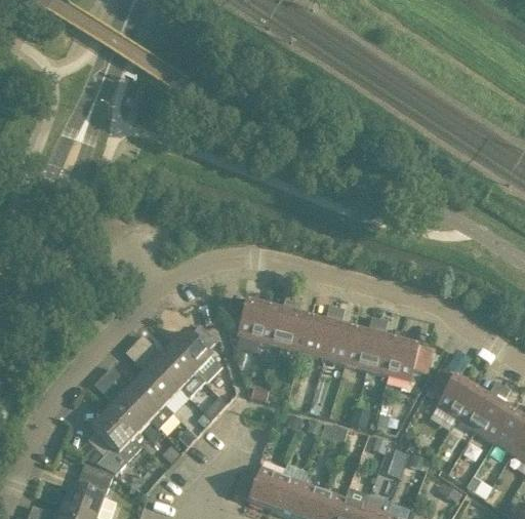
[(293,294),(285,292),(283,304),(291,306),(293,294)]
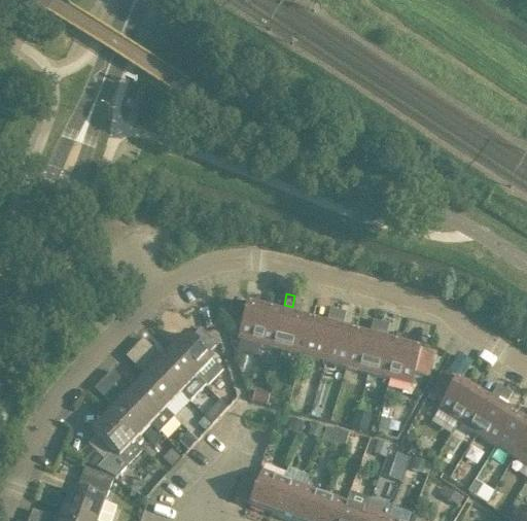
[(292,307),(301,309),(303,299),(294,296),(292,307)]
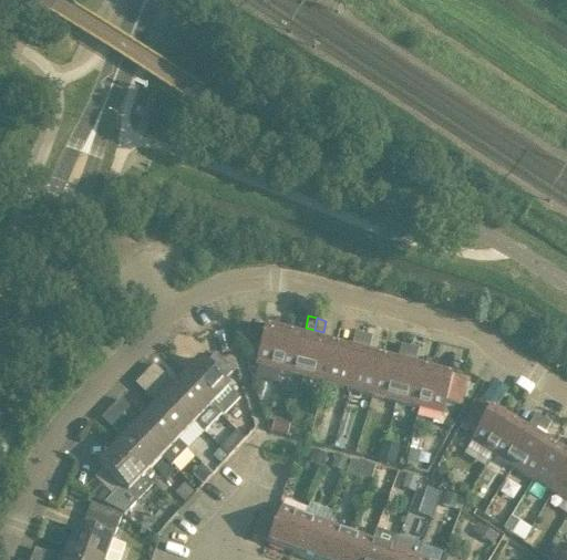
[(255,361),(278,367),(288,330),(249,320),(243,346),(258,350),(255,361)]
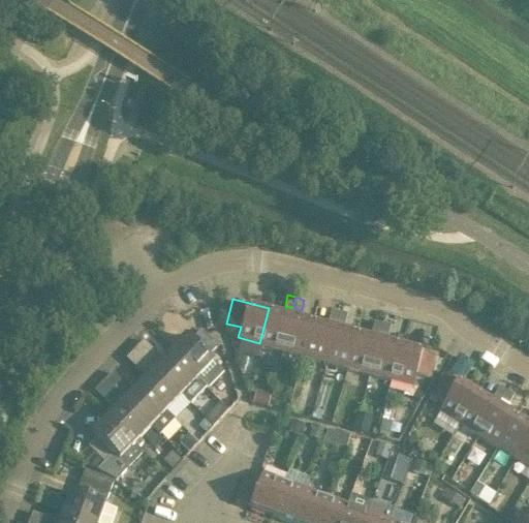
[(336,319),(339,308),(331,306),(329,317),(336,319)]
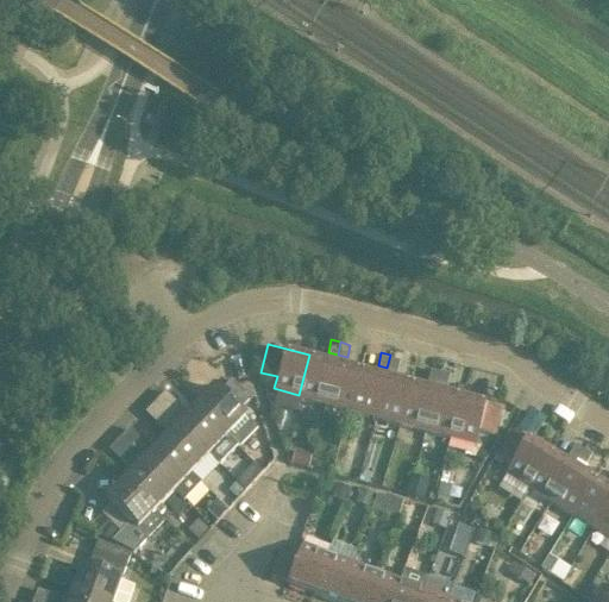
[(309,355),(299,395),(324,401),(334,362),(309,355)]
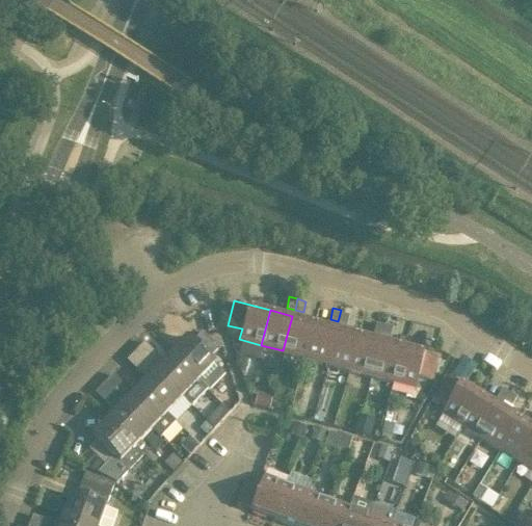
[(341,310),(338,321),(346,323),(349,313),(341,310)]
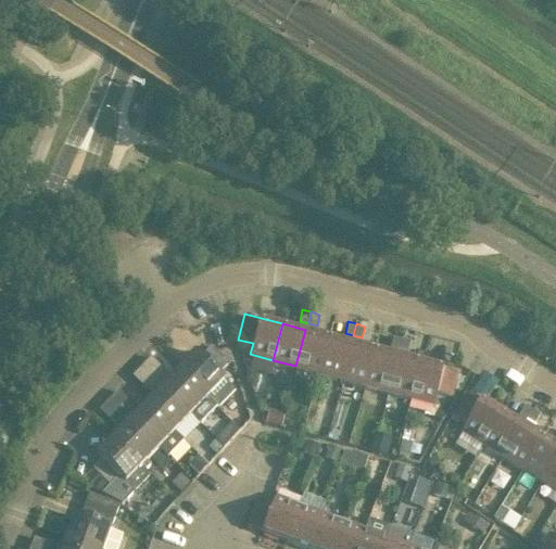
[(218,343),(227,341),(223,327),(214,330),(218,343)]
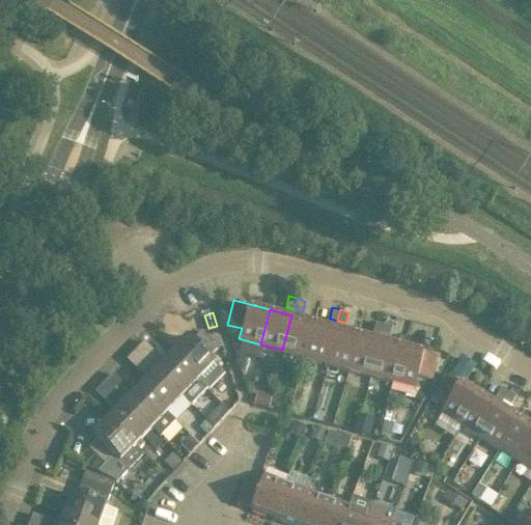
[(313,321),(291,315),(282,350),(304,356),(313,321)]
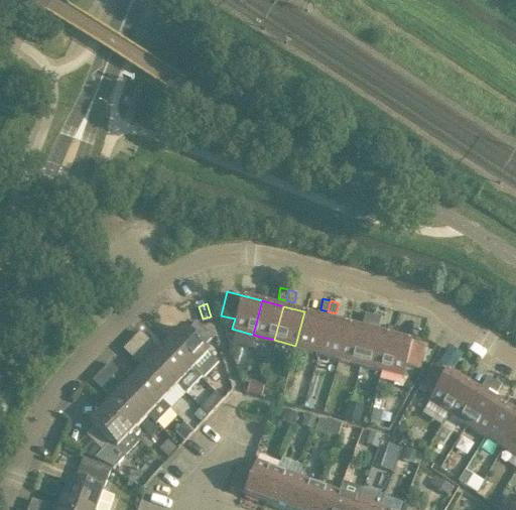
[(373,312),(365,310),(362,320),(370,323),(373,312)]
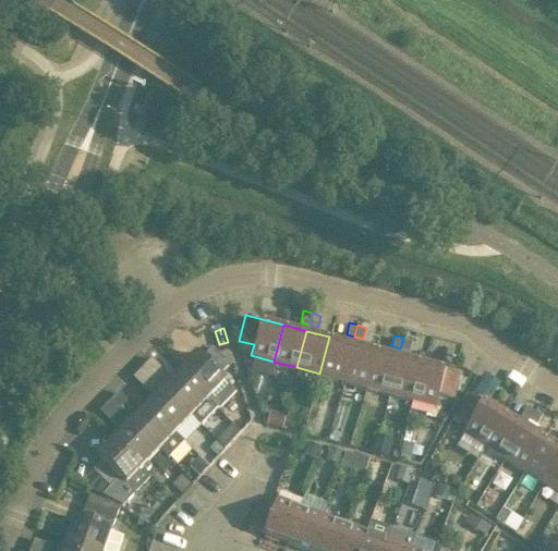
[(342,379),(352,343),(329,337),(319,374),(342,379)]
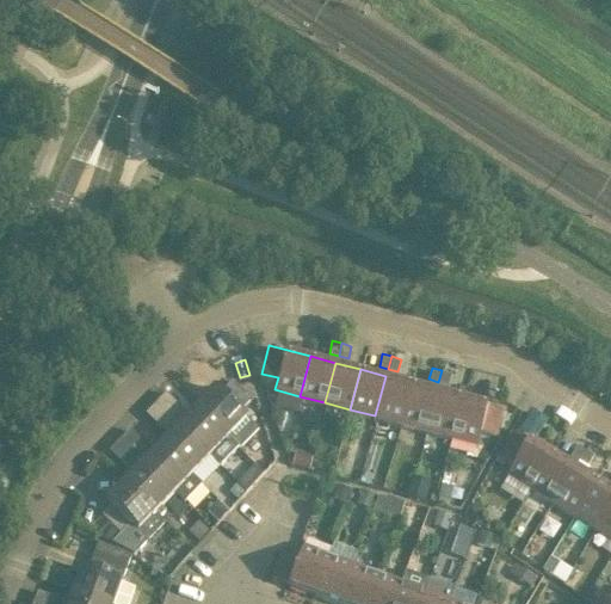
[(438,382),(448,384),(451,373),(442,370),(438,382)]
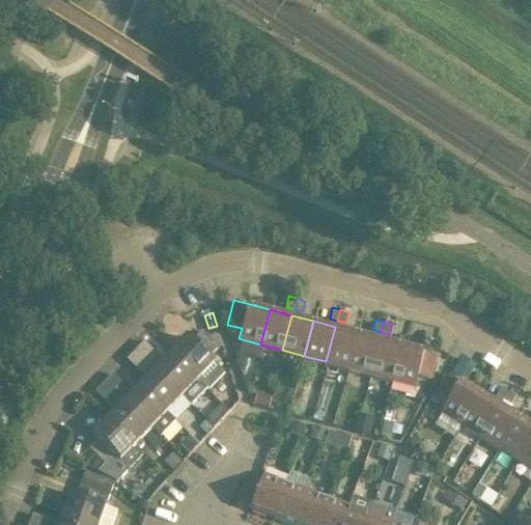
[(335,327),(326,361),(348,367),(357,332),(335,327)]
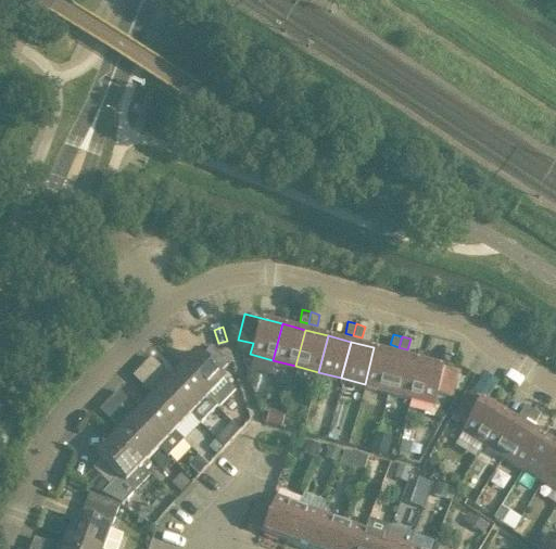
[(178,367),(216,404),(232,386),(225,379),(217,371),(223,366),(227,361),(209,345),(200,355),(196,349),(178,367)]
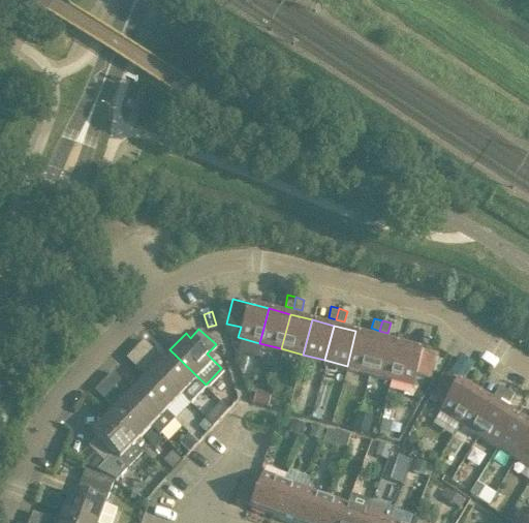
[(377,337),(355,331),(347,366),(369,371),(377,337)]
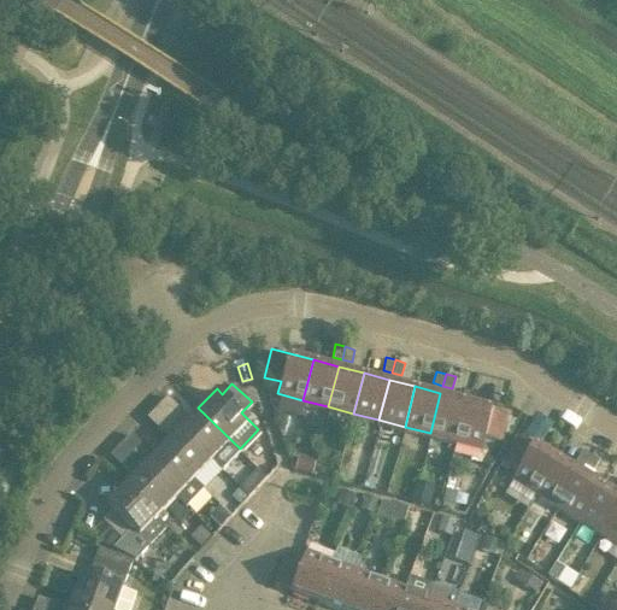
[(157,404),(222,467),(240,449),(198,408),(191,416),(166,393),(157,404)]
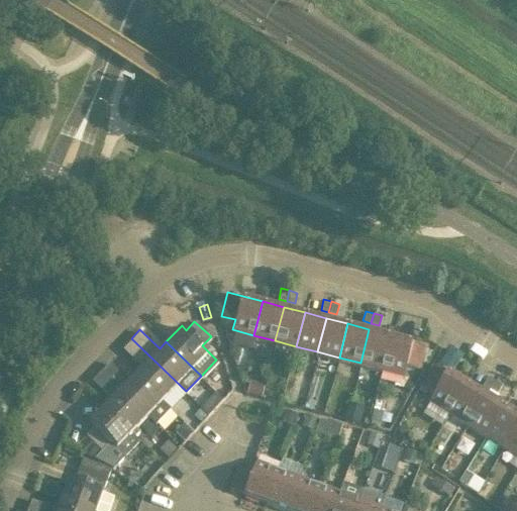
[(391,334),(369,329),(360,363),(382,369),(391,334)]
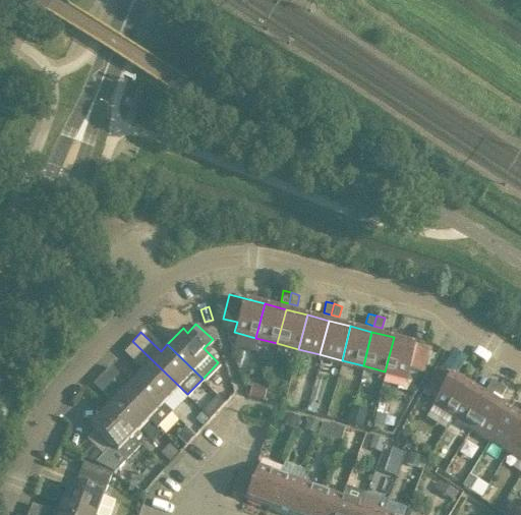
[(394,337),(385,372),(406,377),(408,367),(422,370),(428,347),(414,343),(415,343),(394,337)]
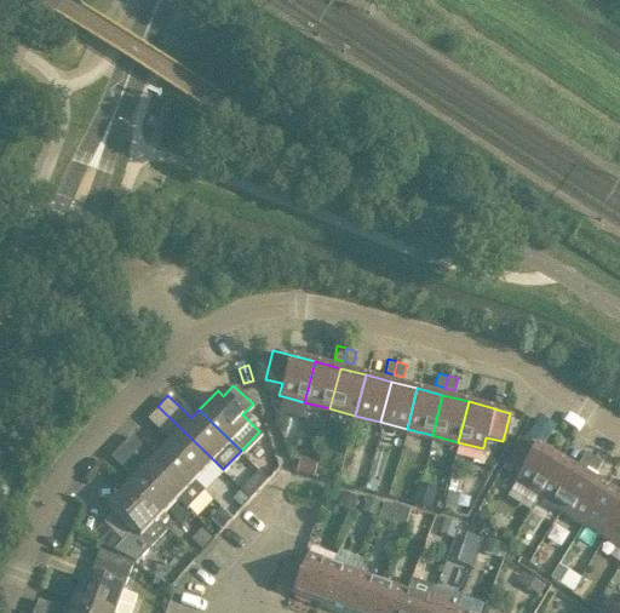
[(222,470),(223,469),(158,406),(147,416),(171,440),(162,447),(205,488),(199,482),(204,476),(199,473),(212,459),(222,470)]
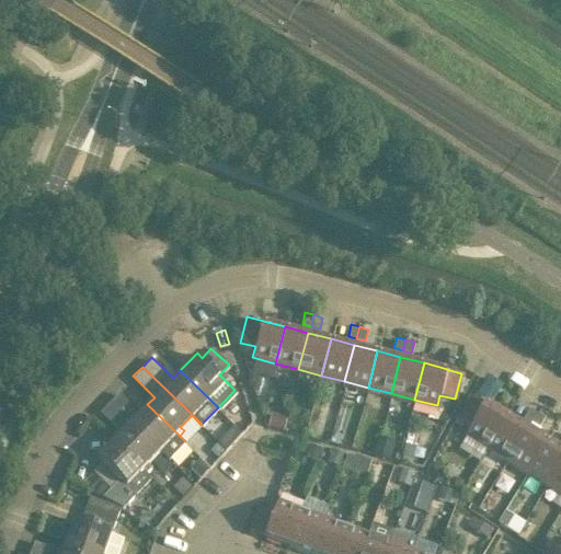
[(227,382),(232,376),(225,369),(219,374),(227,382)]
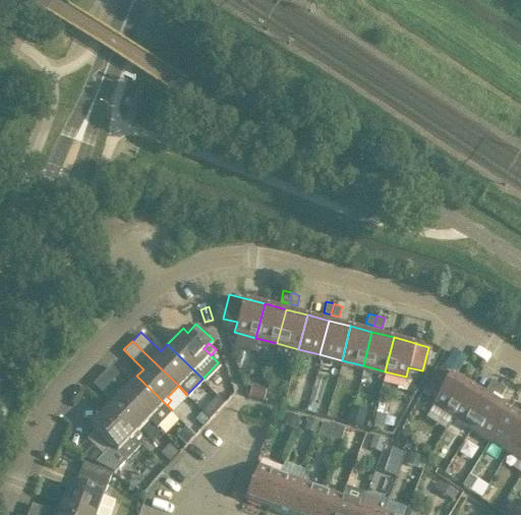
[(101,373),(157,425),(172,410),(136,376),(130,383),(110,363),(101,373)]
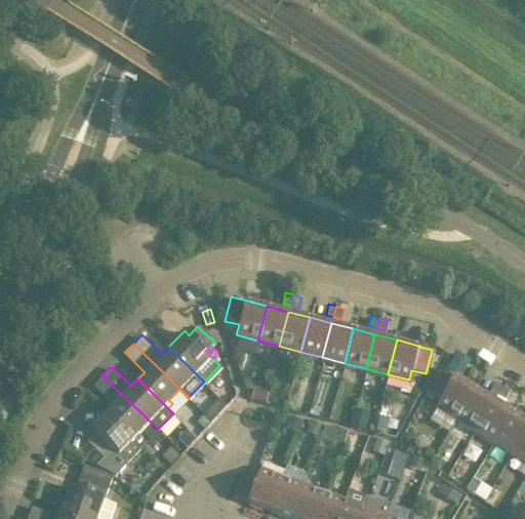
[(454,417),(473,388),(454,375),(442,368),(429,389),(441,397),(436,405),(454,417)]
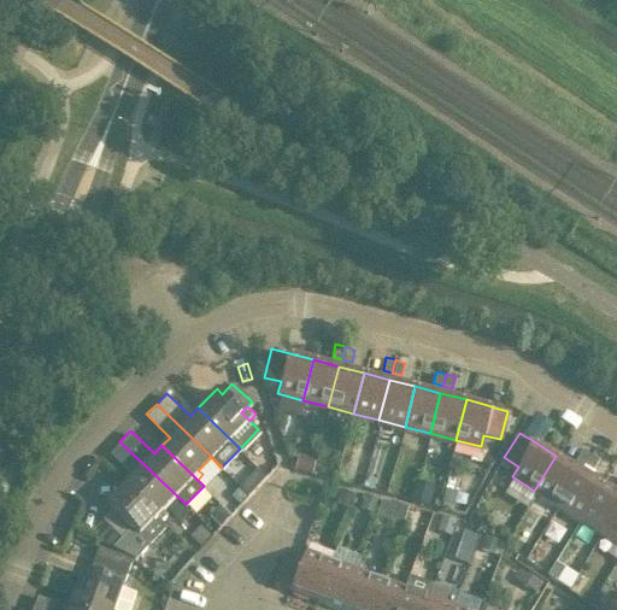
[(125,482),(157,512),(175,494),(186,504),(119,441),(110,451),(134,475),(125,482)]
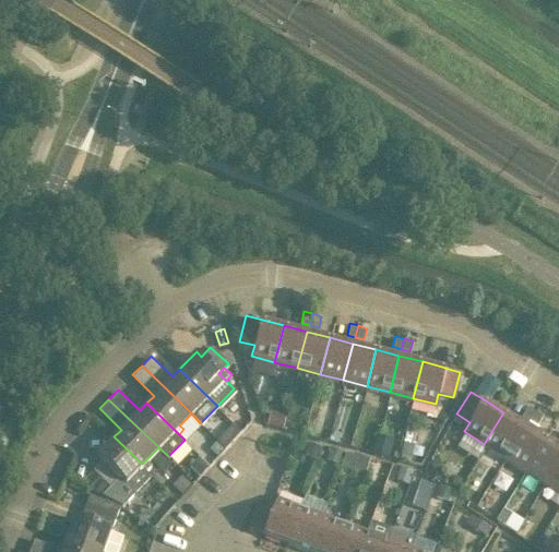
[(450,409),(440,405),(436,415),(444,419),(450,409)]
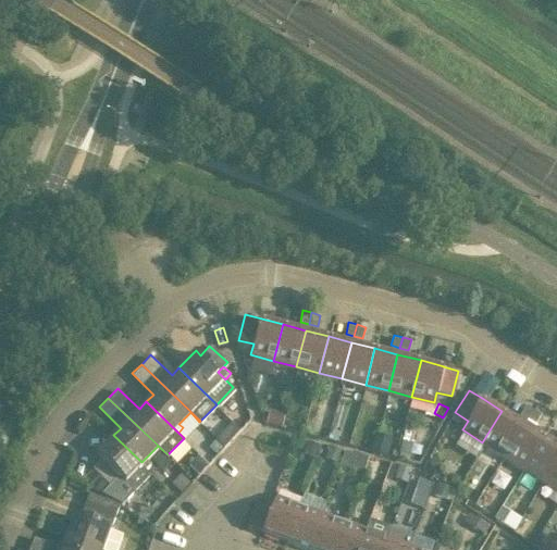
[(527,417),(533,408),(525,403),(519,413),(527,417)]
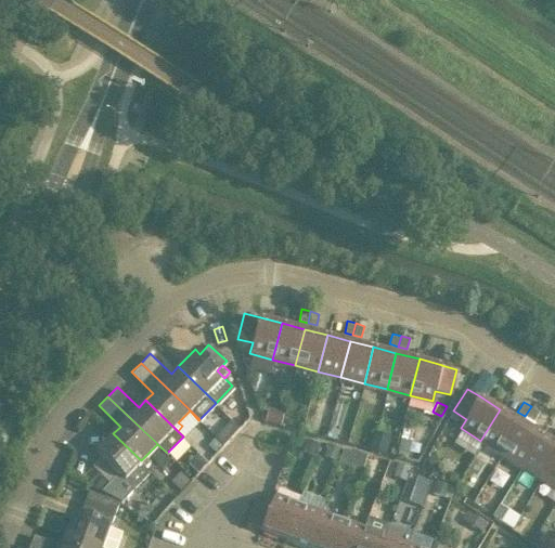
[(281,422),(284,411),(269,406),(266,418),(281,422)]
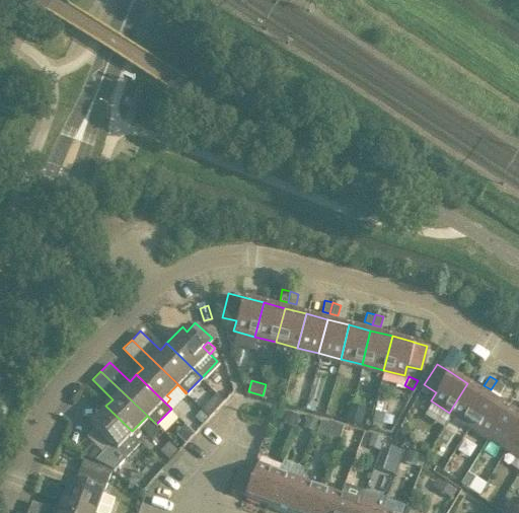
[(491,389),(498,394),(504,385),(497,380),(491,389)]
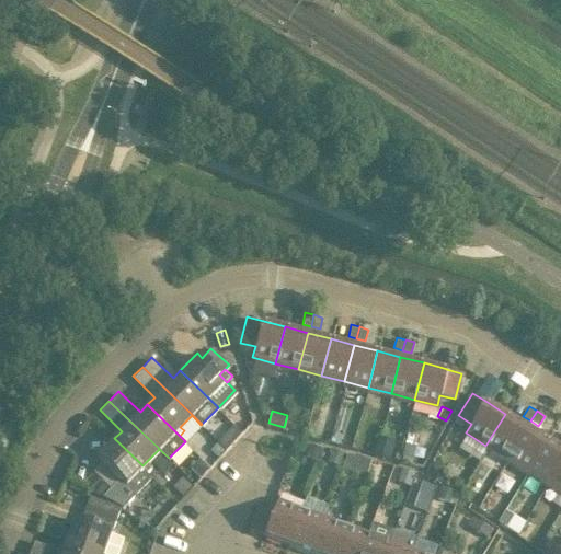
[(506,458),(526,426),(505,414),(485,446),(506,458)]
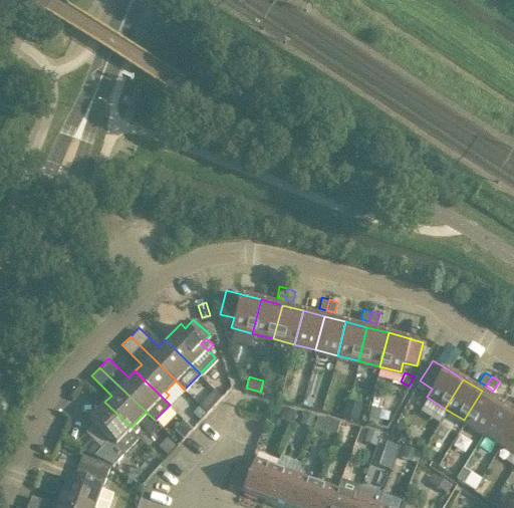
[(199,404),(207,411),(222,395),(214,387),(199,404)]
